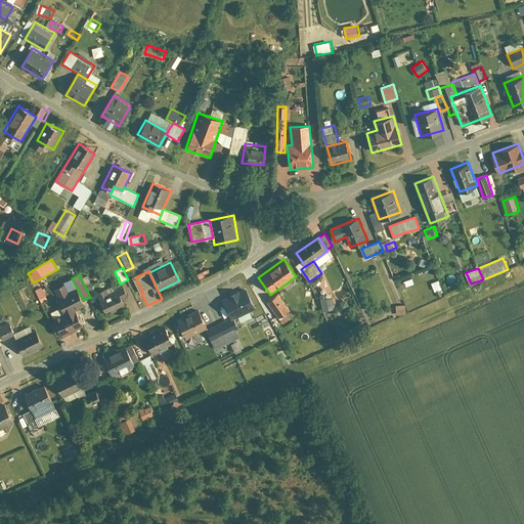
[(53,289),(66,314),(76,309),(85,305),(83,300),(77,288),(70,291),(66,282),(53,289)]
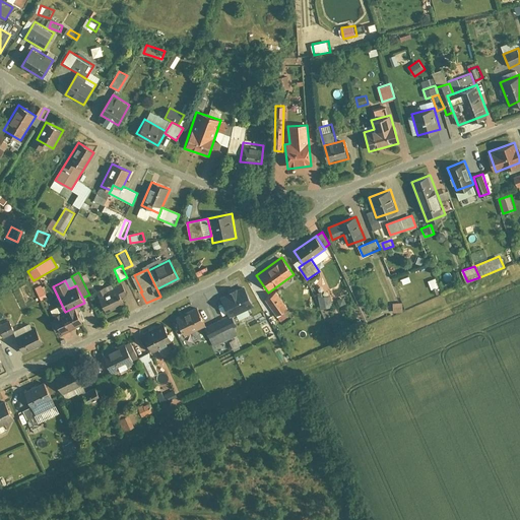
[(36,287),(42,301),(48,298),(42,284),(36,287)]
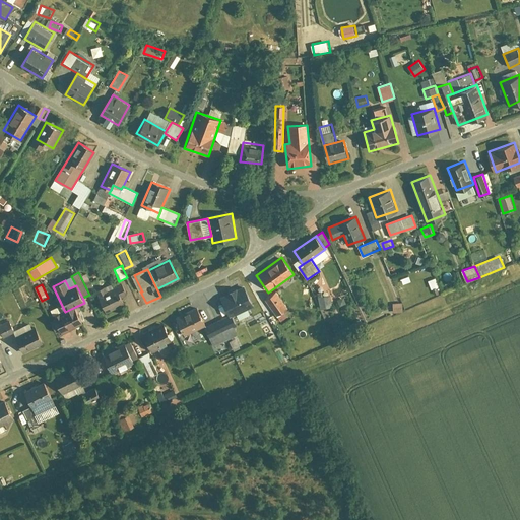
[(230,315),(231,317),(254,306),(245,285),(220,297),(230,315)]
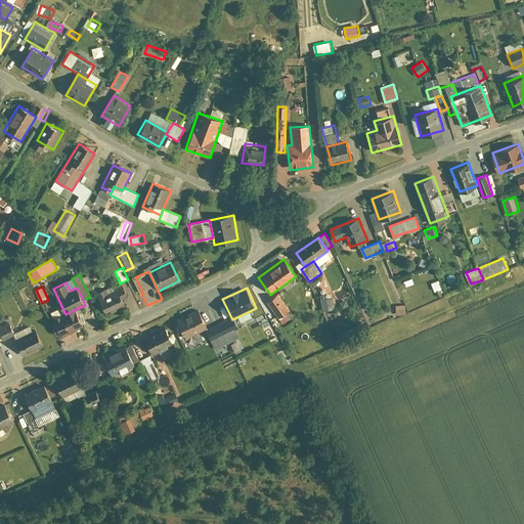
[(98,298),(107,315),(124,307),(115,290),(98,298)]
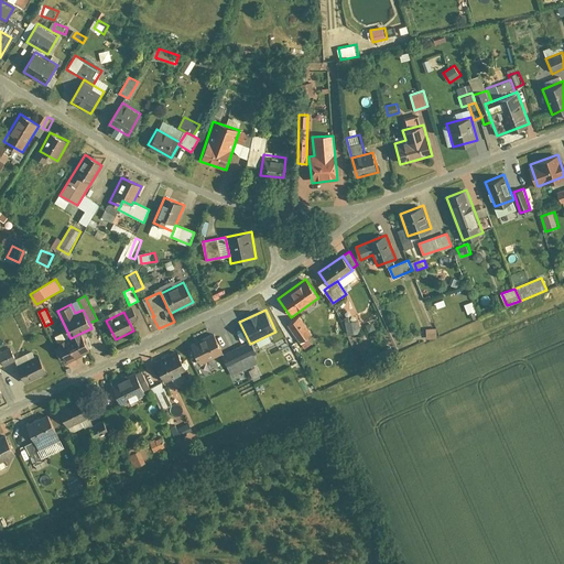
[(300,343),(313,334),(301,317),(288,326),(300,343)]
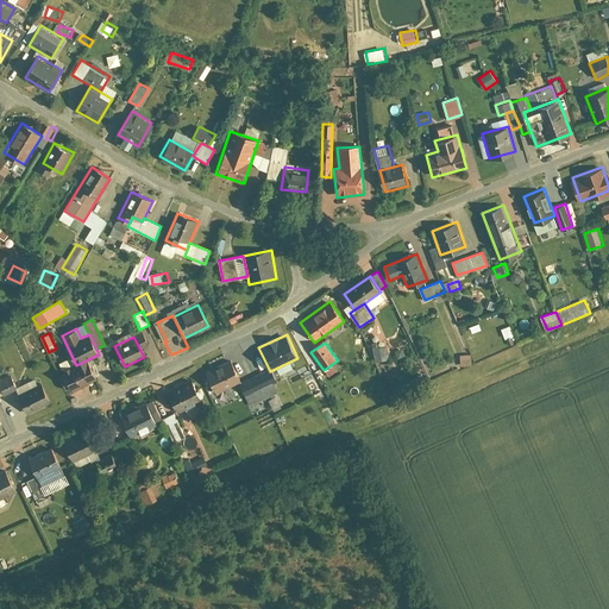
[(376,346),(378,363),(393,360),(390,344),(376,346)]
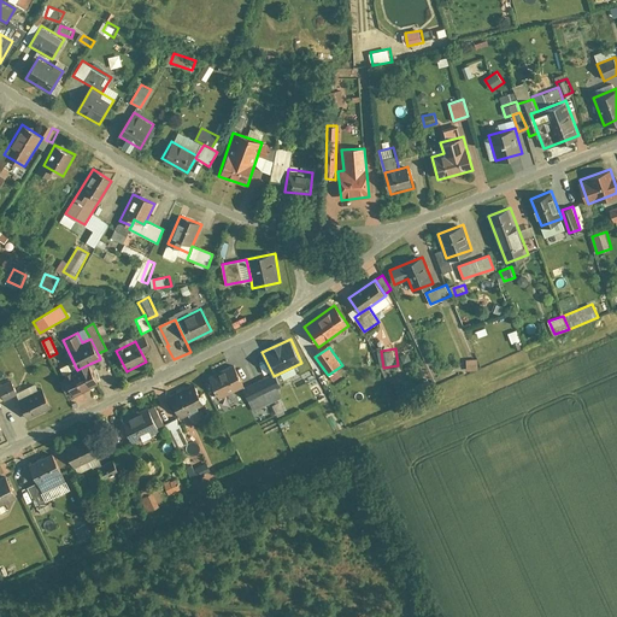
[(206,375),(218,399),(244,387),(246,386),(235,362),(206,375)]
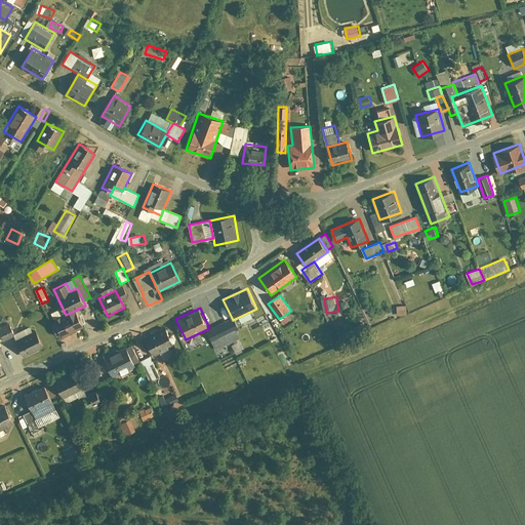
[(53,321),(62,337),(84,326),(76,310),(66,315),(53,321)]
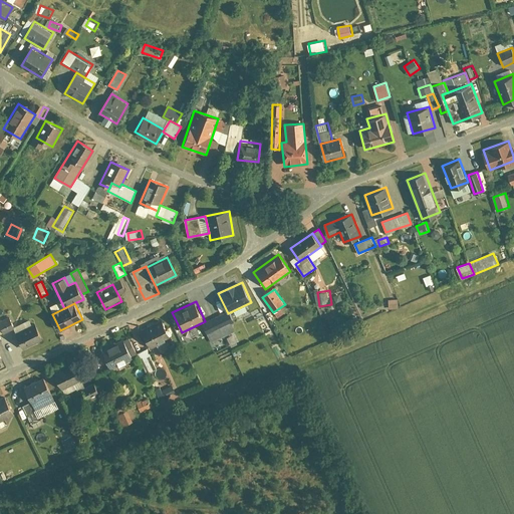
[(216,316),(225,336),(236,331),(228,313),(227,311),(216,316)]
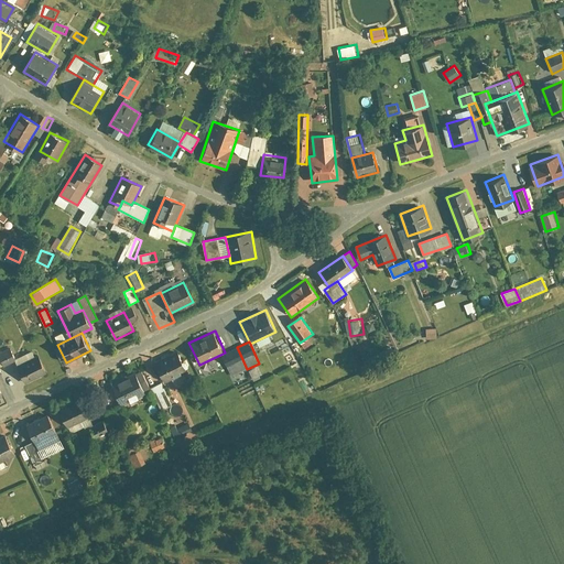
[(225,353),(223,354),(232,377),(247,369),(237,347),(225,353)]
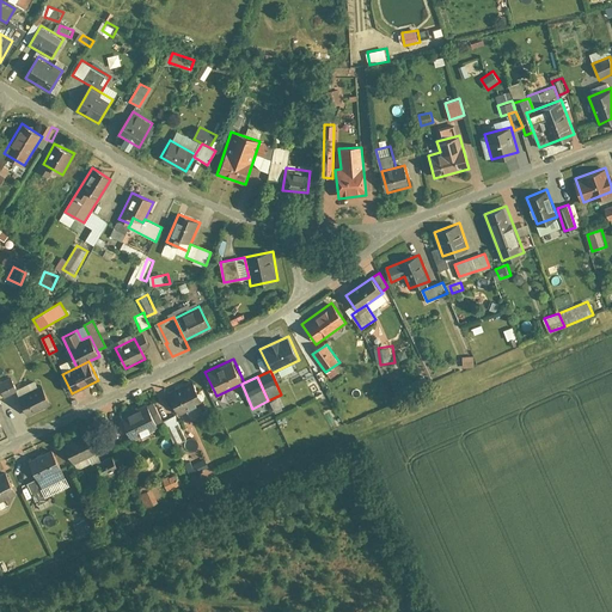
[(0,383),(0,389),(5,397),(18,391),(11,378),(0,383)]
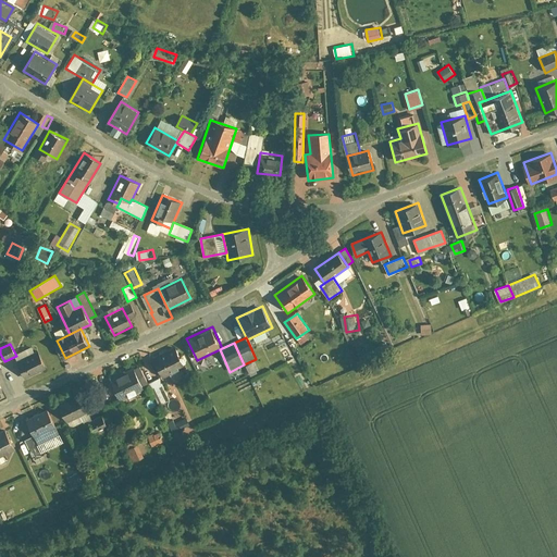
[(152,356),(162,376),(186,366),(176,345),(152,356)]
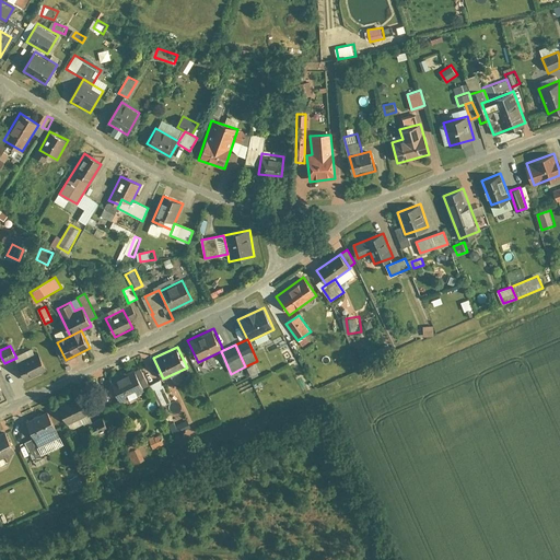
[(16,363),(26,381),(46,370),(37,352),(16,363)]
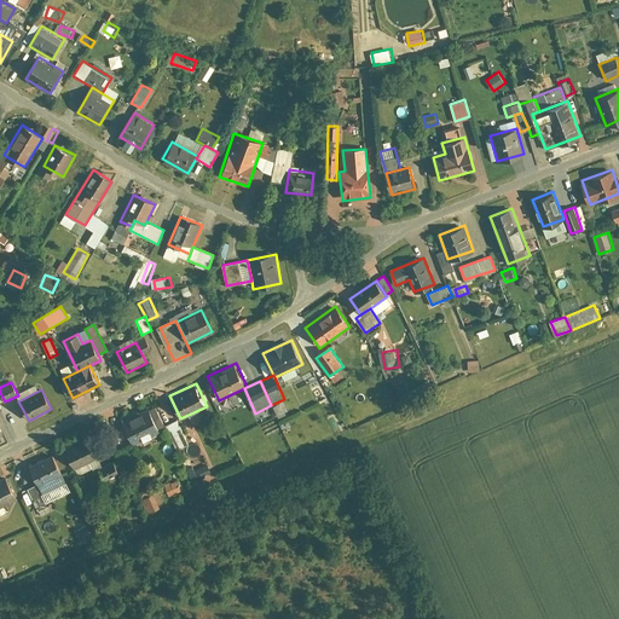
[(121,420),(133,444),(160,431),(149,406),(121,420)]
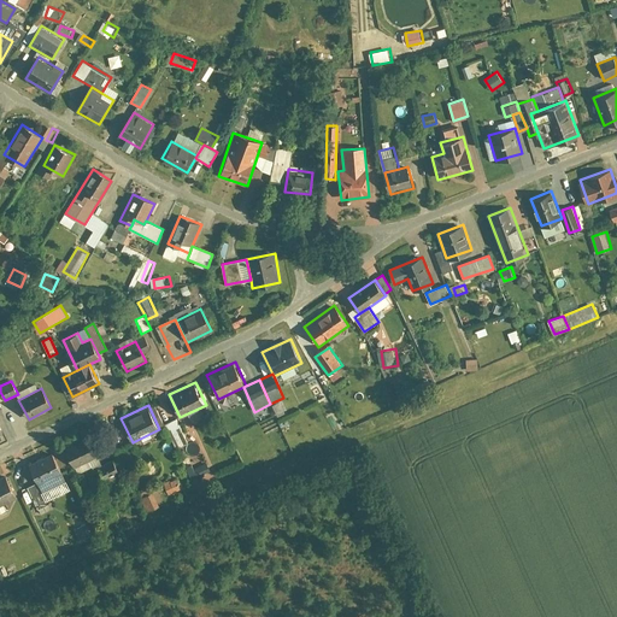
[(188,444),(176,418),(165,423),(177,448),(188,444)]
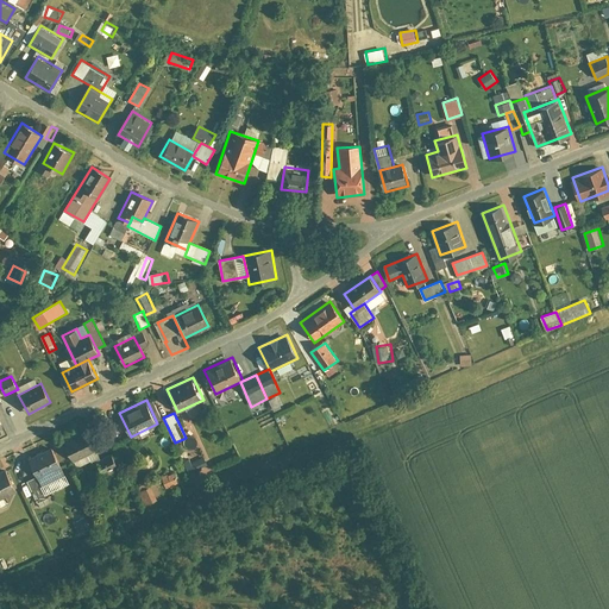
[(64,440),(77,466),(100,456),(87,429),(64,440)]
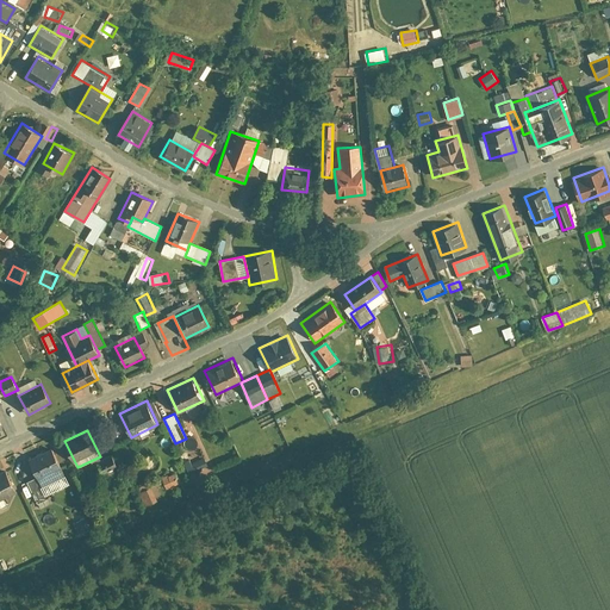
[(251,446),(241,450),(249,466),(259,461),(251,446)]
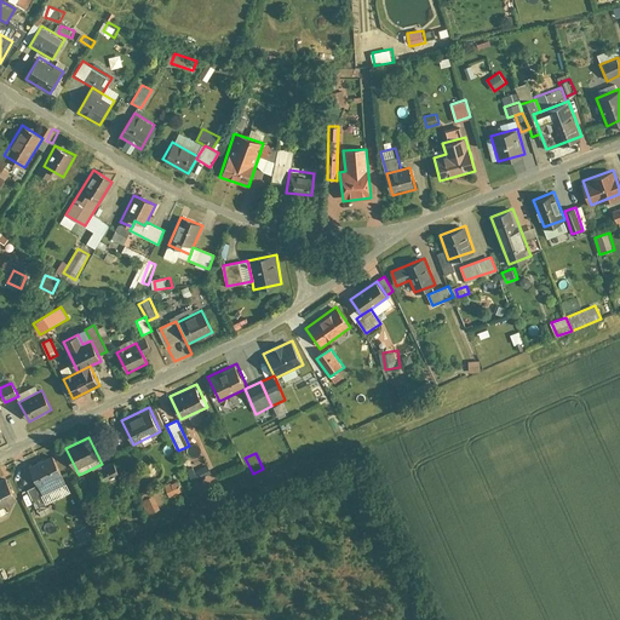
[(52,454),(29,466),(38,484),(42,493),(65,482),(52,454)]
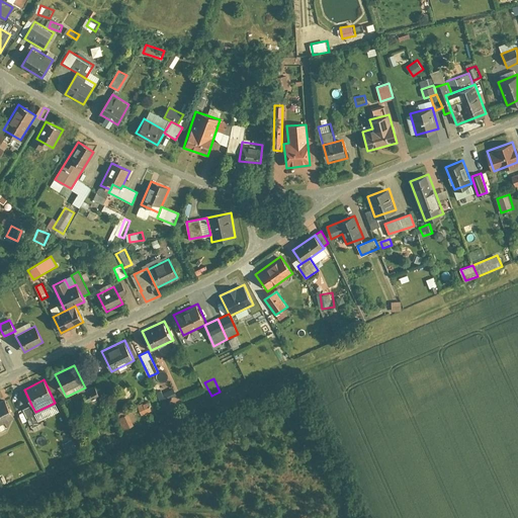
[(95,386),(83,393),(87,402),(100,396),(95,386)]
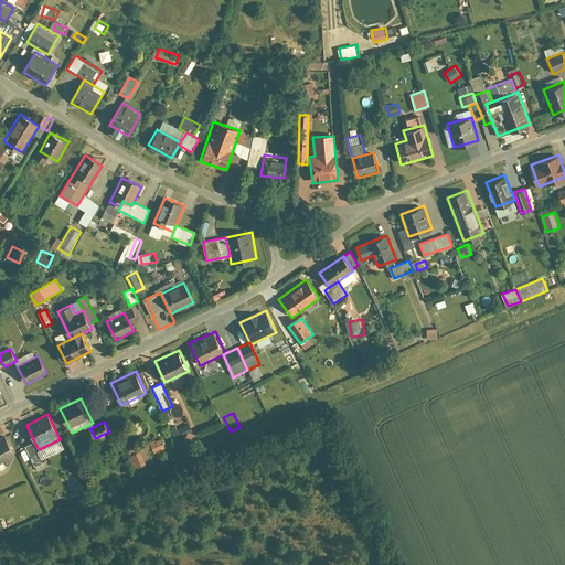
[(171,432),(174,439),(193,430),(189,423),(171,432)]
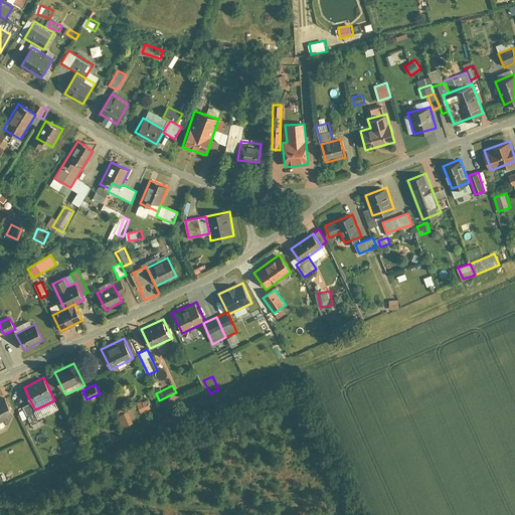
[(0,420),(14,414),(5,396),(0,397),(0,420)]
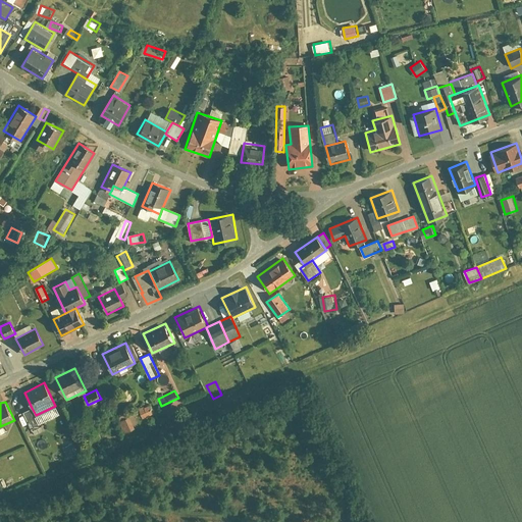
[(146,418),(155,415),(152,405),(142,409),(146,418)]
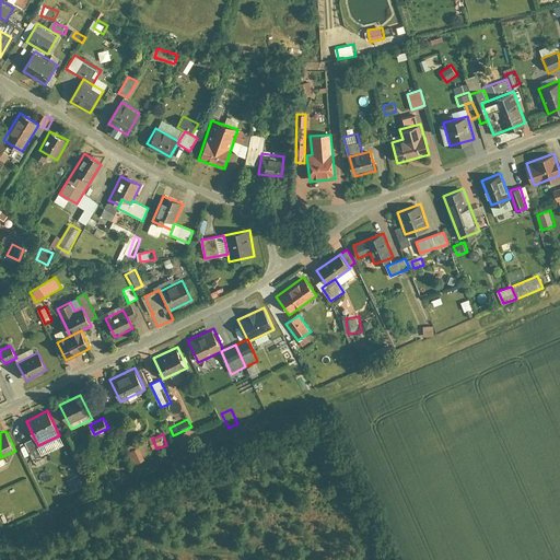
[(38,445),(34,438),(24,443),(34,463),(44,458),(38,445)]
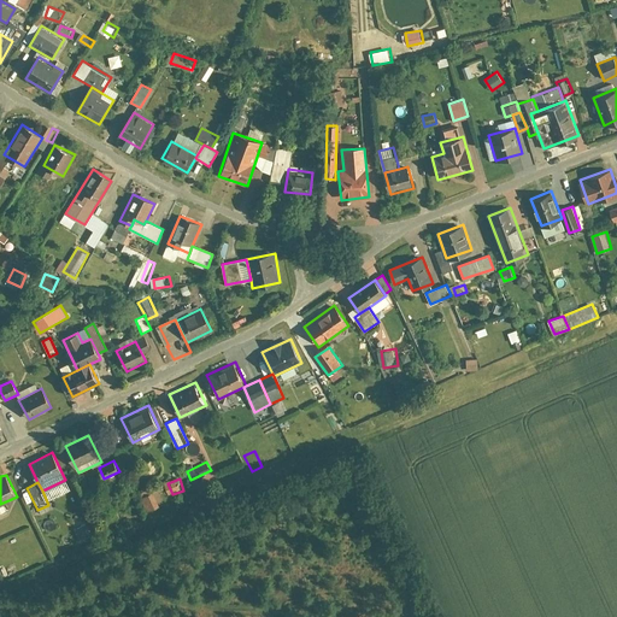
[(153,492),(142,497),(148,511),(160,506),(153,492)]
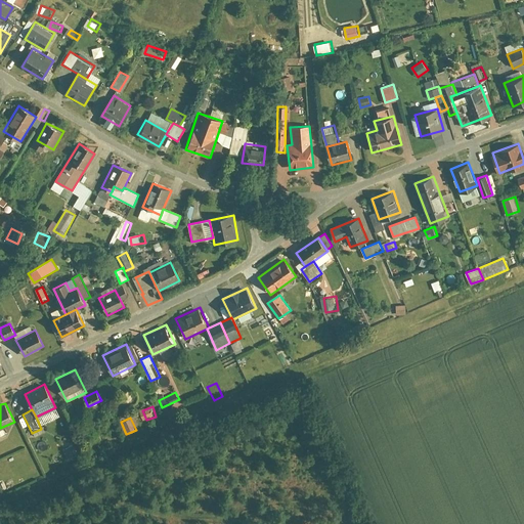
[(74,444),(63,449),(69,460),(79,454),(74,444)]
